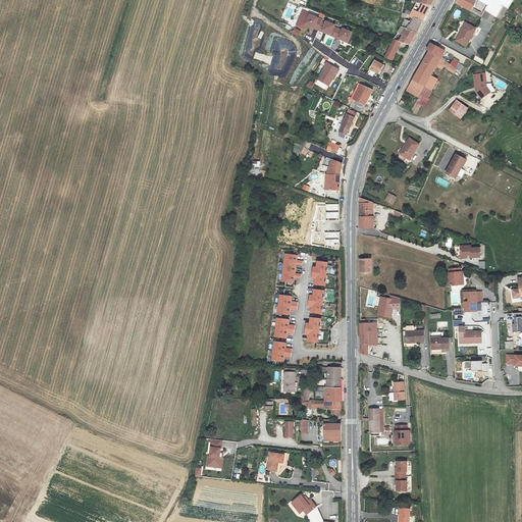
[(455,0),(453,3),(469,12),(473,1),(473,0),(455,0)]
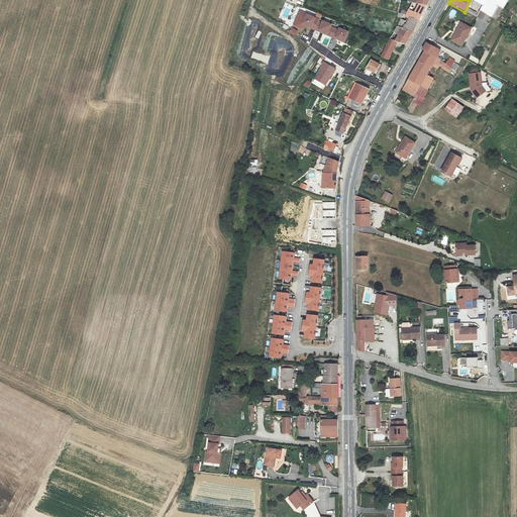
[(481,9),(486,0),(469,0),(469,1),(464,12),(476,17),(481,9)]
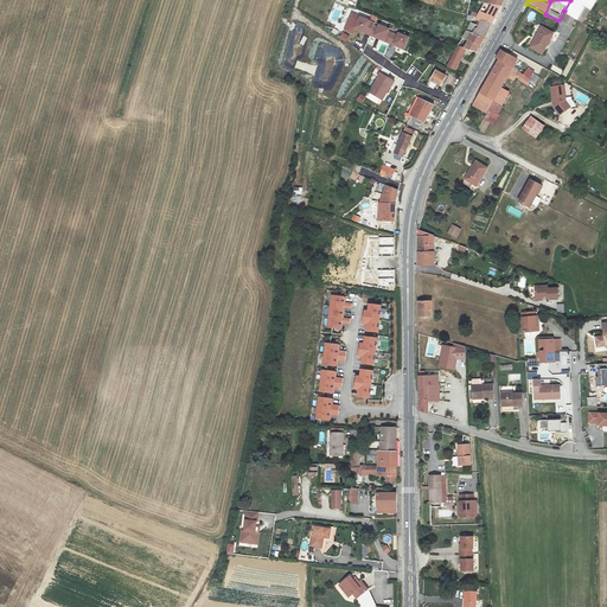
[(592,11),(595,4),(588,0),(570,0),(564,11),(567,13),(574,17),(576,19),(585,7),(592,11)]
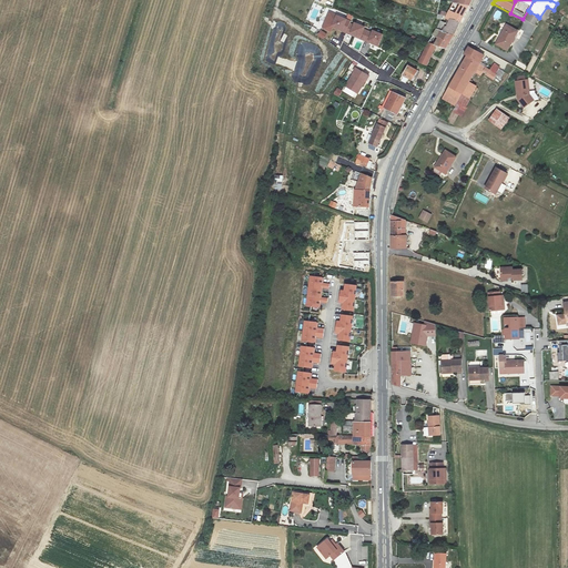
[(469,7),(452,3),(445,20),(450,21),(460,23),(462,24),(465,17),(467,11),(469,7)]
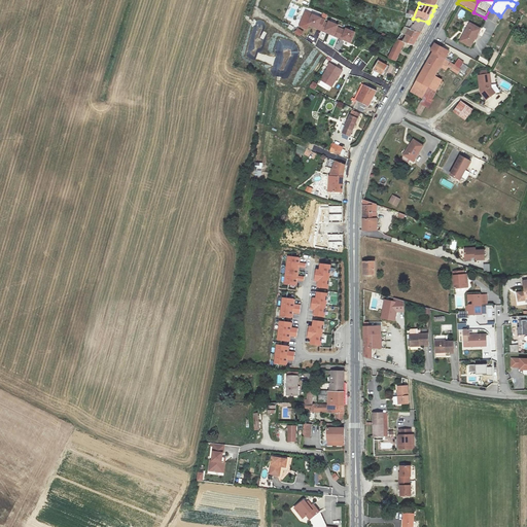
[(307,30),(308,26),(313,14),(305,11),(300,26),(307,30)]
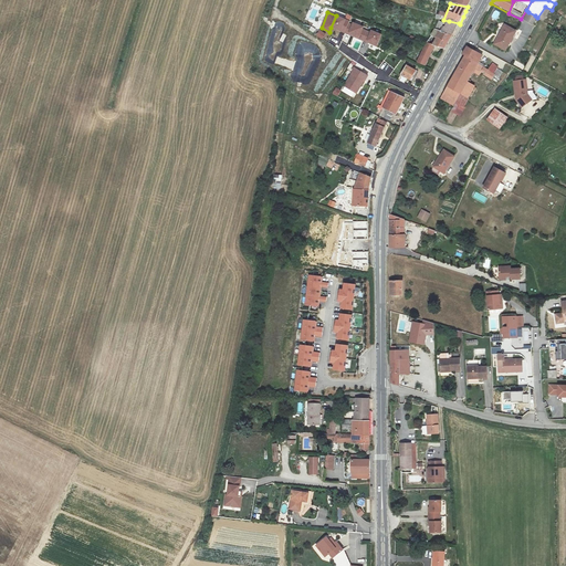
[(535,16),(528,12),(526,18),(532,21),(535,16)]
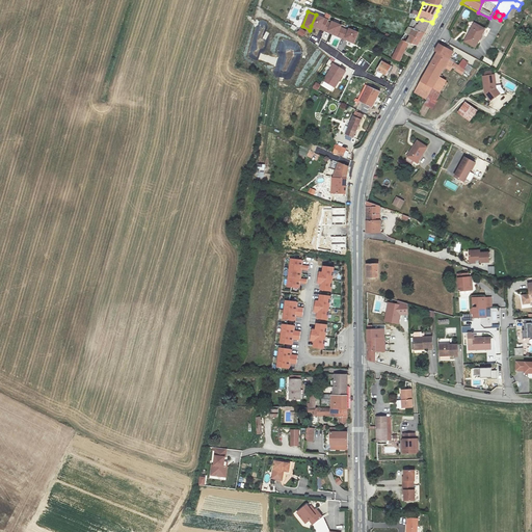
[(324,19),(316,15),(311,26),(324,31),(327,23),(324,21),(324,19)]
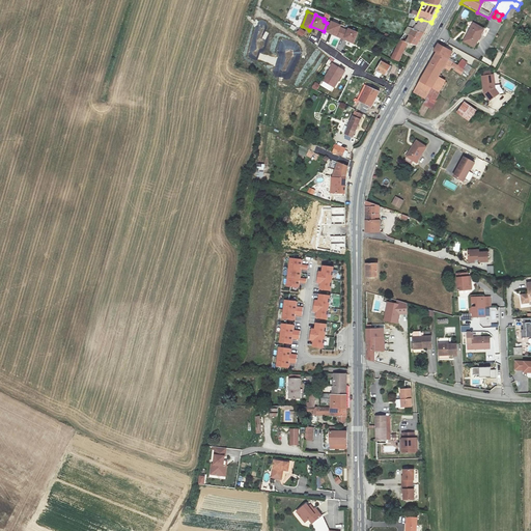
[(430,22),(421,20),(415,29),(424,34),(430,22)]
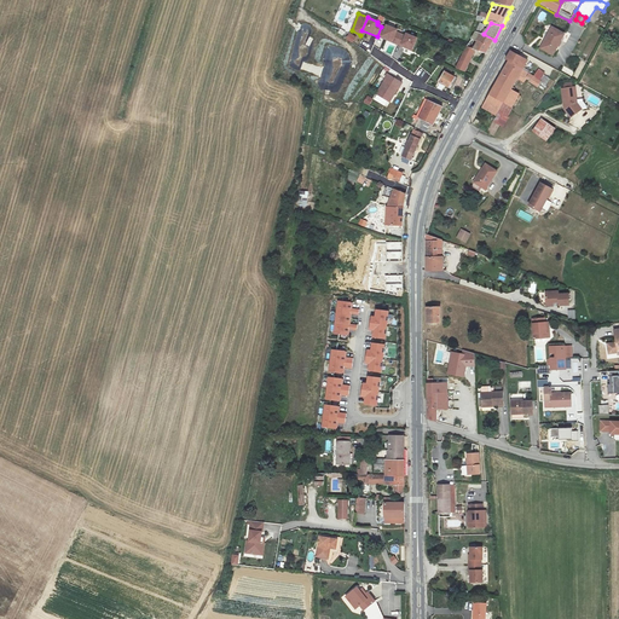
[(382,24),(381,27),(377,36),(382,38),(383,36),(393,40),(397,33),(398,30),(382,24)]
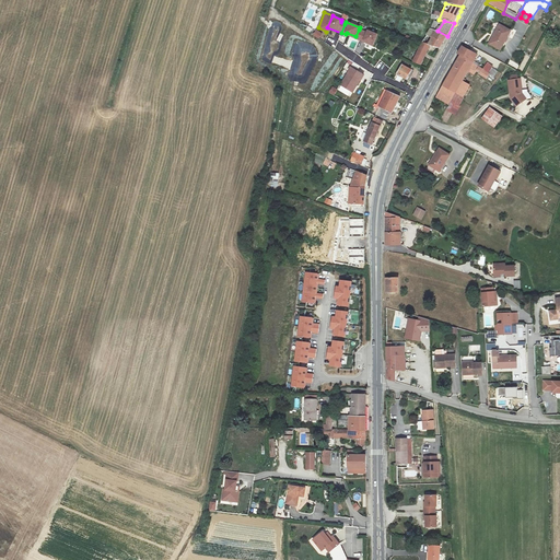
[(500,24),(492,37),(494,37),(490,45),(499,50),(510,30),(500,24)]
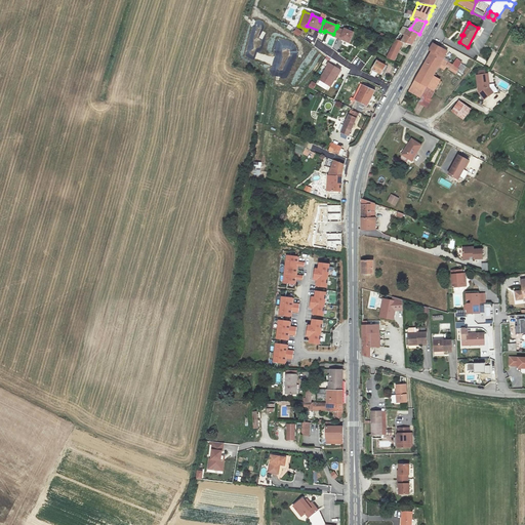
[(412,46),(419,34),(410,29),(404,27),(398,38),(397,37),(388,55),(395,59),(404,42),(412,46)]
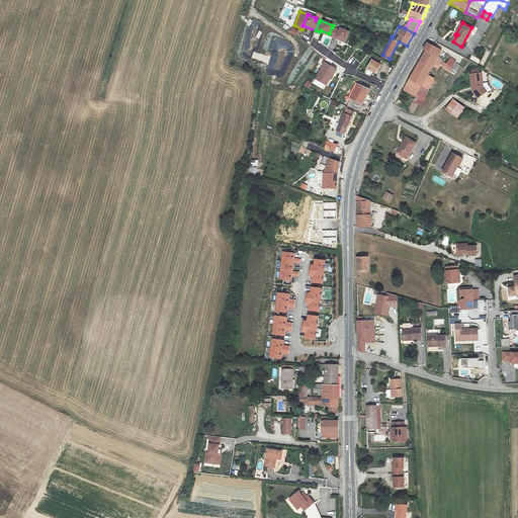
[(336,28),(332,27),(329,33),(321,30),(320,31),(332,36),(336,28)]
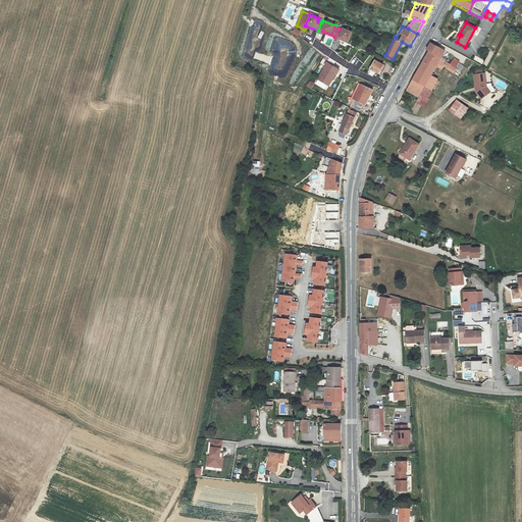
[(343,31),(338,29),(334,37),(338,39),(340,38),(349,41),(352,32),(343,29),(343,31)]
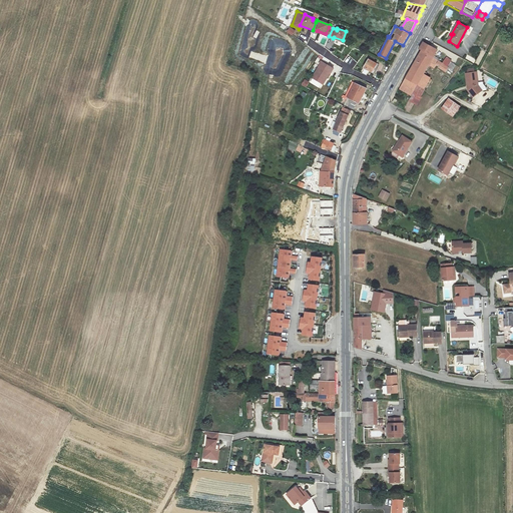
[(422,48),(419,54),(440,65),(439,67),(445,71),(448,67),(447,66),(451,60),(446,57),(442,63),(438,60),(439,59),(433,55),(437,50),(423,42),(420,47),(422,48)]
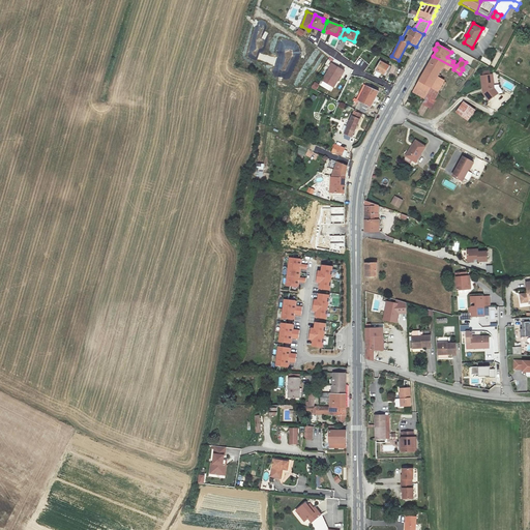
[(454,67),(433,56),(419,80),(413,92),(424,99),(432,87),(438,91),(444,81),(437,77),(442,67),(445,68),(446,67),(449,68),(449,67),(453,69),(454,67)]
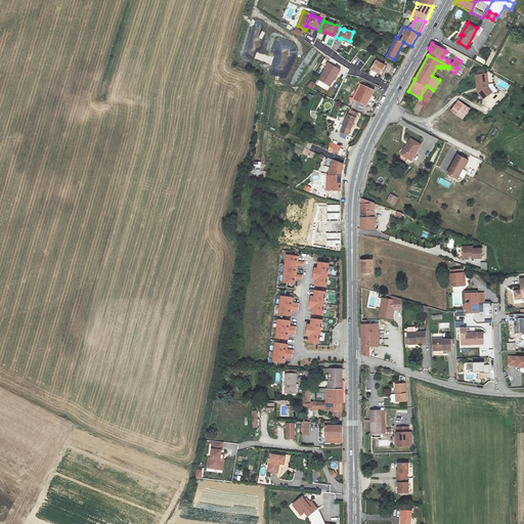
[(385,66),(376,60),(370,70),(380,75),(385,66)]
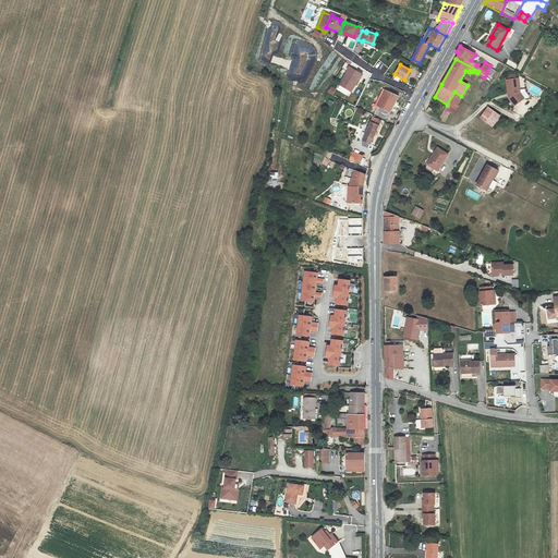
[(363,75),(350,68),(340,85),(350,92),(354,84),(356,85),(360,79),(361,79),(363,75)]
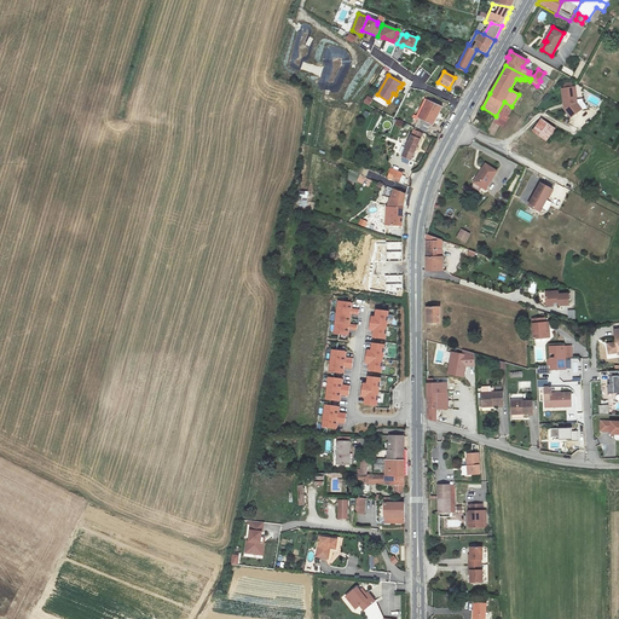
[(539,85),(545,87),(550,77),(545,75),(539,85)]
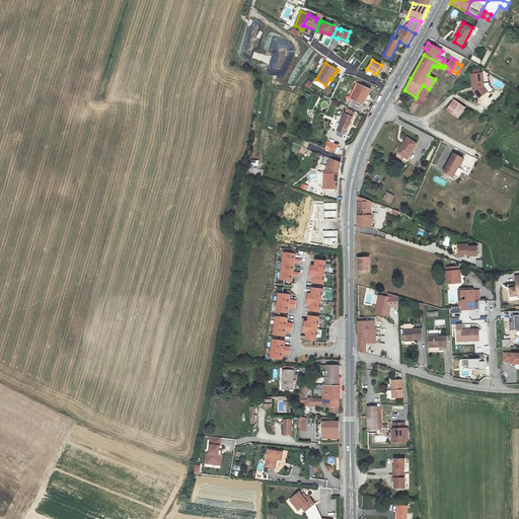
[(482,72),(471,74),(473,90),(478,98),(488,91),(484,86),(482,72)]
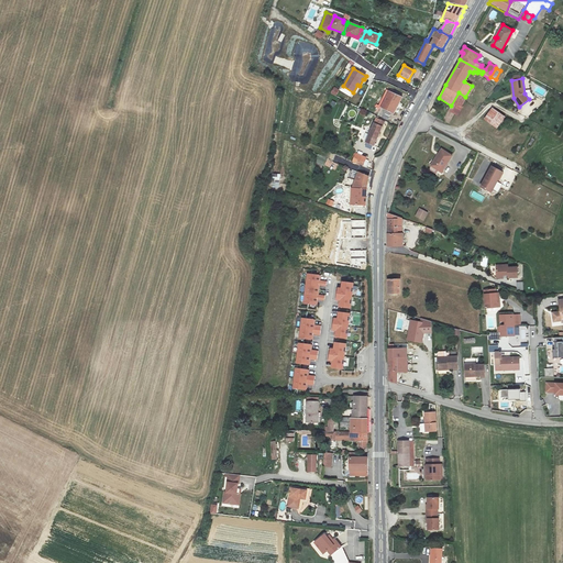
[(545,97),(549,90),(537,85),(533,92),(545,97)]
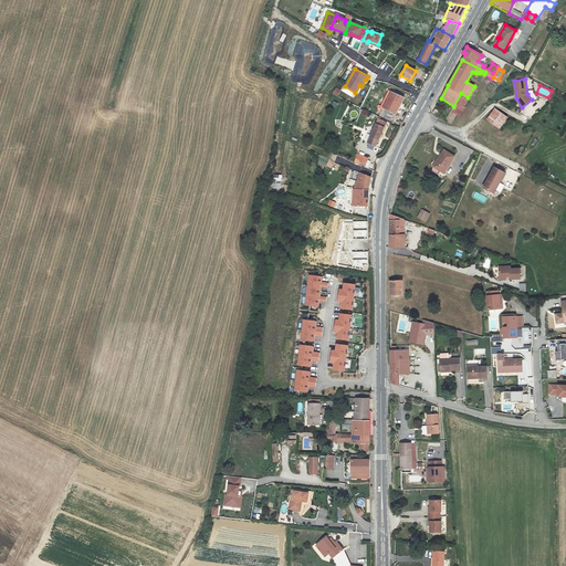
[(383,108),(392,113),(396,115),(405,97),(390,92),(383,108)]
